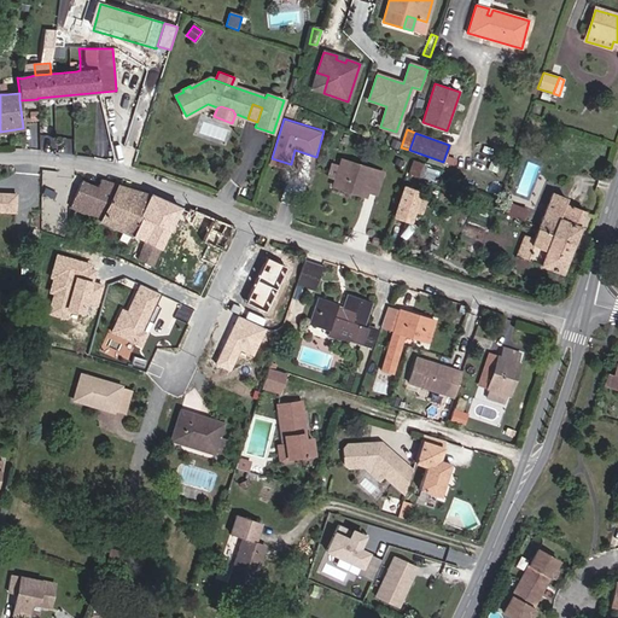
[(367,191),(372,176),(380,179),(383,173),(340,161),(334,181),(344,184),(343,190),(356,193),(357,187),(367,191)]
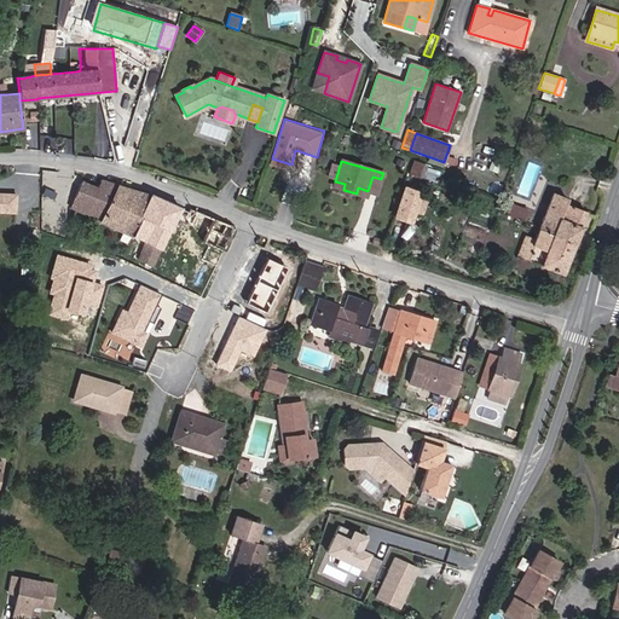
[(437,183),(439,173),(421,166),(422,165),(414,161),(410,173),(437,183)]
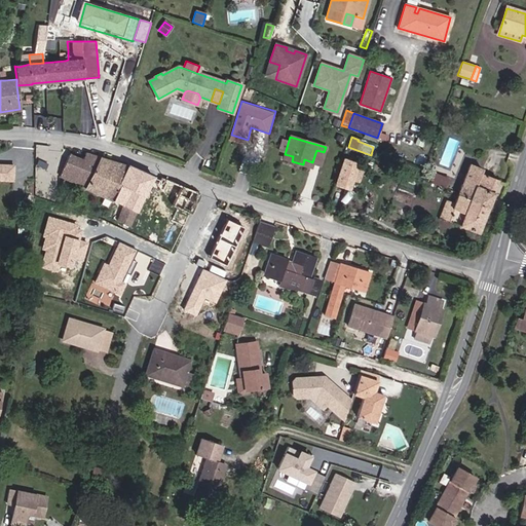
[(321,164),(324,152),(316,150),(312,162),(321,164)]
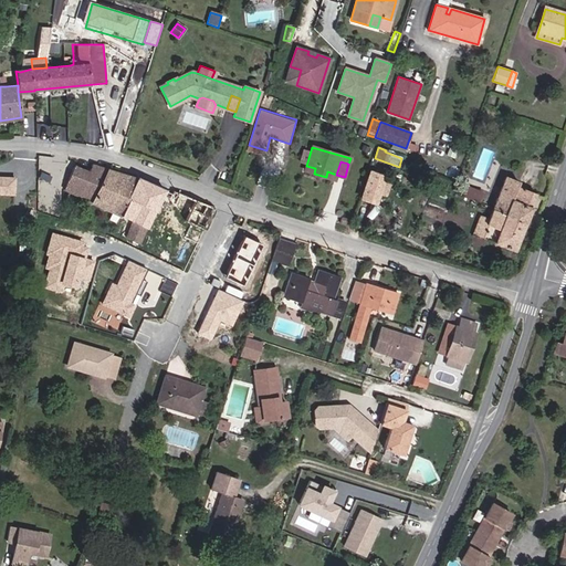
[(91,202),(107,169),(93,165),(90,173),(75,167),(65,190),(70,192),(67,197),(72,199),(74,195),(91,202)]
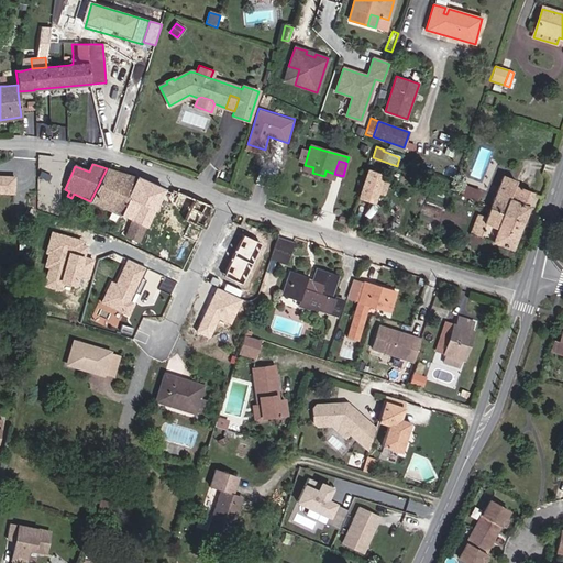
[(127,197),(135,178),(107,168),(90,201),(103,207),(100,216),(114,221),(119,214),(127,197)]
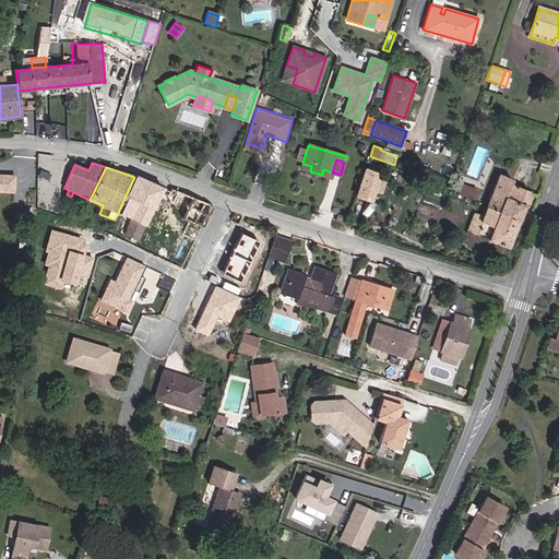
[(379,180),(381,174),(366,168),(356,195),(371,201),(375,191),(379,180)]
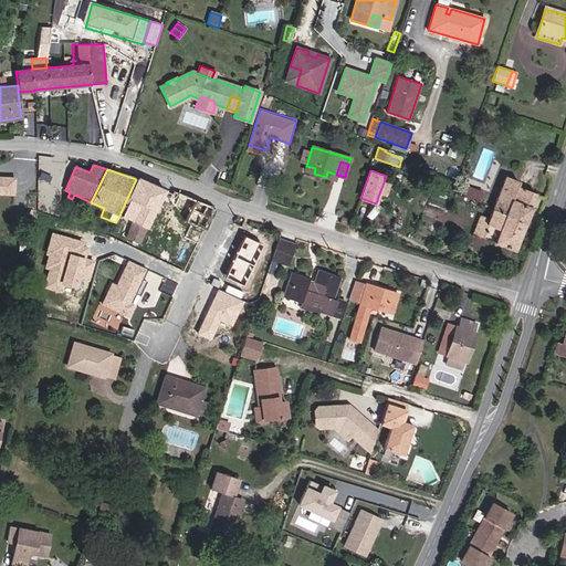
[(49,182),(51,177),(41,173),(39,178),(49,182)]
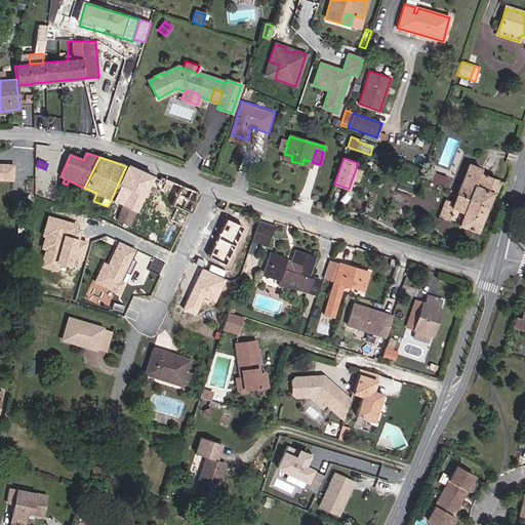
[(486,207),(496,179),(479,172),(481,168),(469,164),(457,194),(469,198),(468,200),(486,207)]
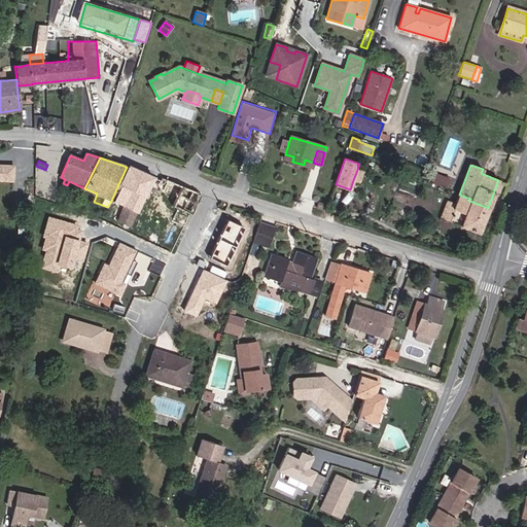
[(146,192),(153,177),(128,166),(127,167),(118,184),(144,197),(146,192)]
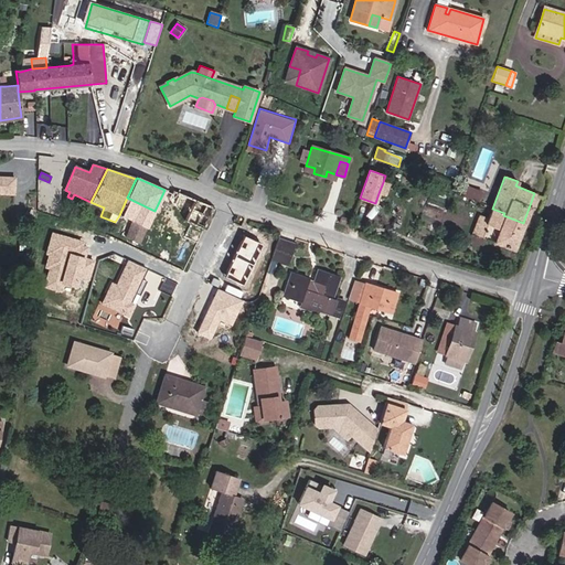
[(385,195),(388,184),(383,182),(379,193),(385,195)]
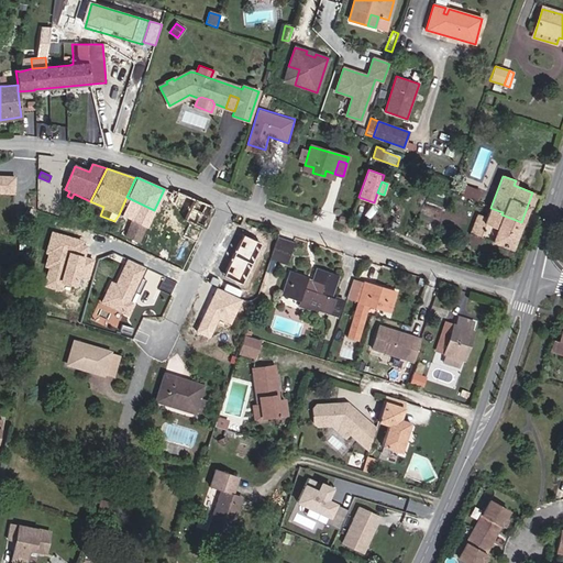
[(475,201),(479,191),(466,186),(462,196),(475,201)]
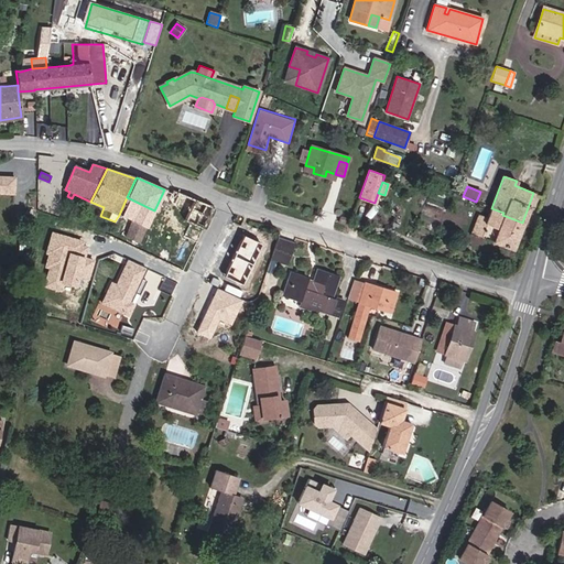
[(164,210),(172,194),(171,193),(164,190),(156,206),(164,210)]
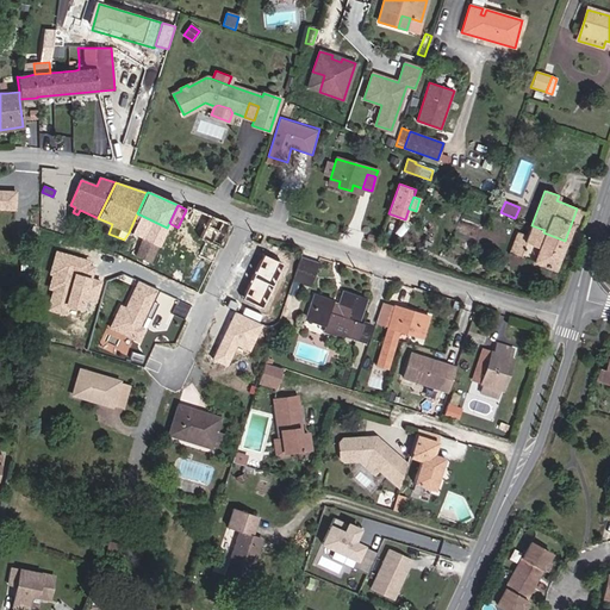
[(221,249),(231,225),(186,206),(185,209),(186,210),(178,228),(221,249)]
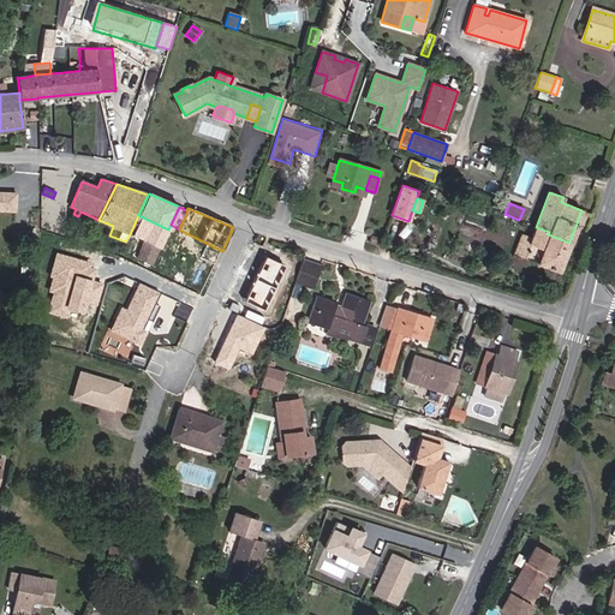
[(151,266),(168,230),(138,215),(130,234),(143,240),(139,248),(135,245),(131,254),(137,256),(136,257),(151,266)]
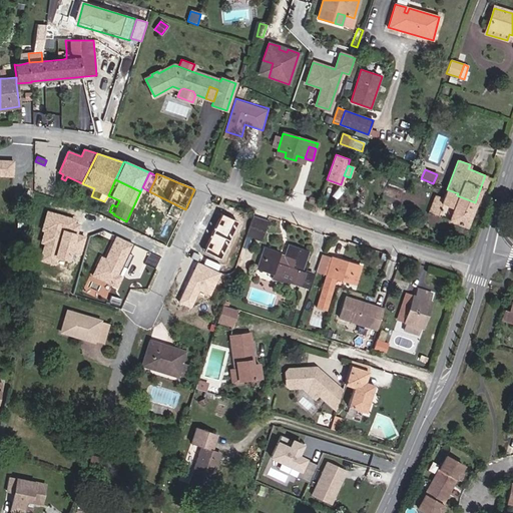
[(465,226),(475,202),(457,195),(458,193),(447,189),(443,198),(436,195),(429,212),(465,226)]
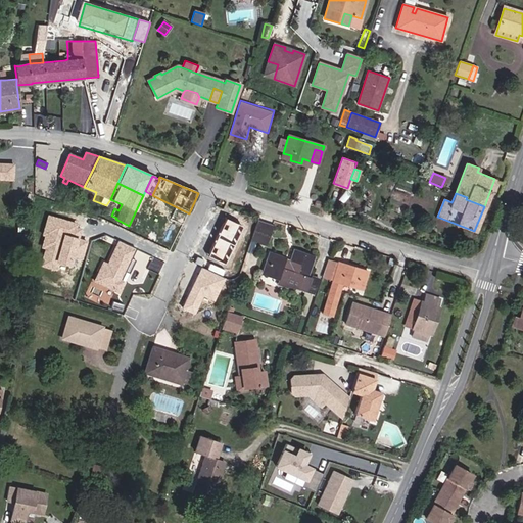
[(54,231),(56,222),(46,220),(44,229),(54,231)]
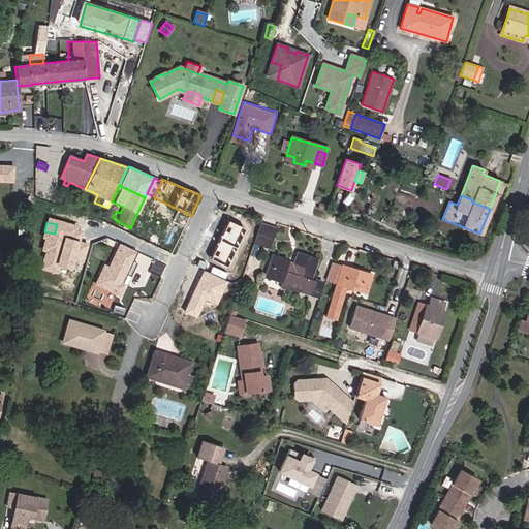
[(176,234),(180,227),(173,223),(168,229),(176,234)]
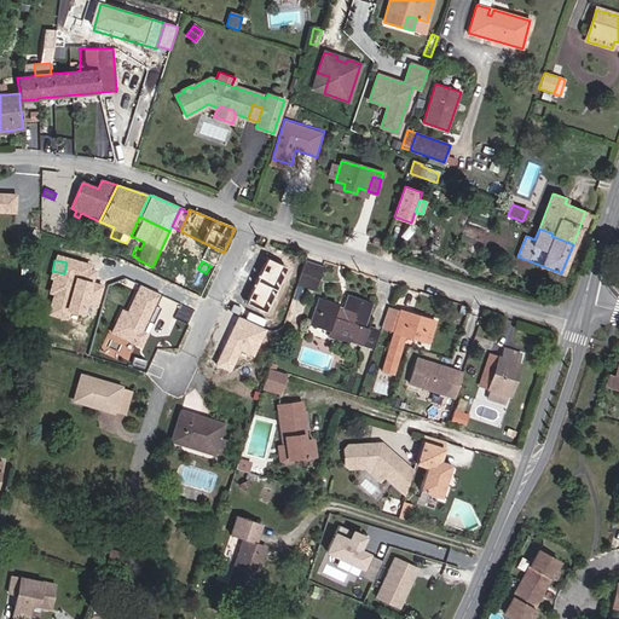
[(314,291),(323,267),(306,261),(298,285),(314,291)]
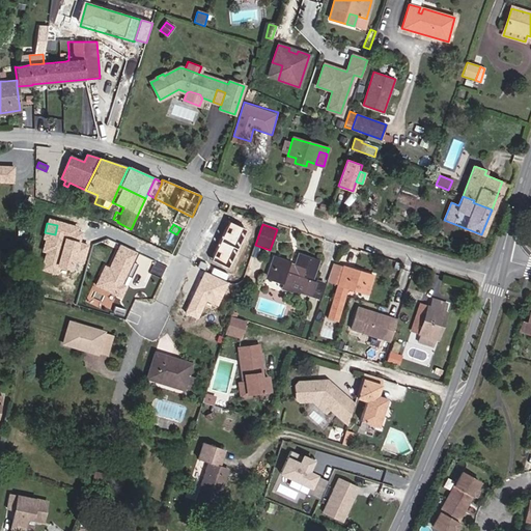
[(268,255),(270,250),(255,245),(253,250),(268,255)]
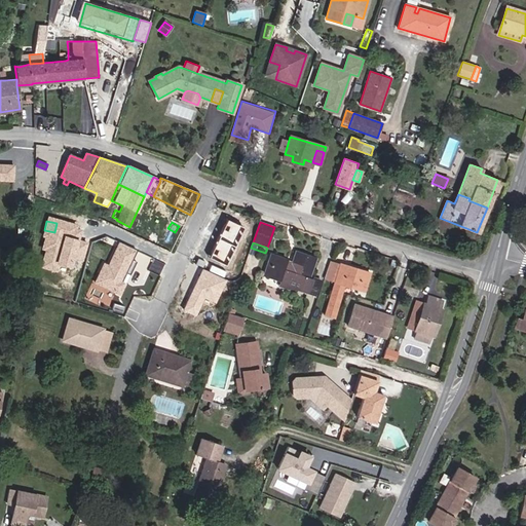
[(115,259),(120,247),(112,243),(107,255),(115,259)]
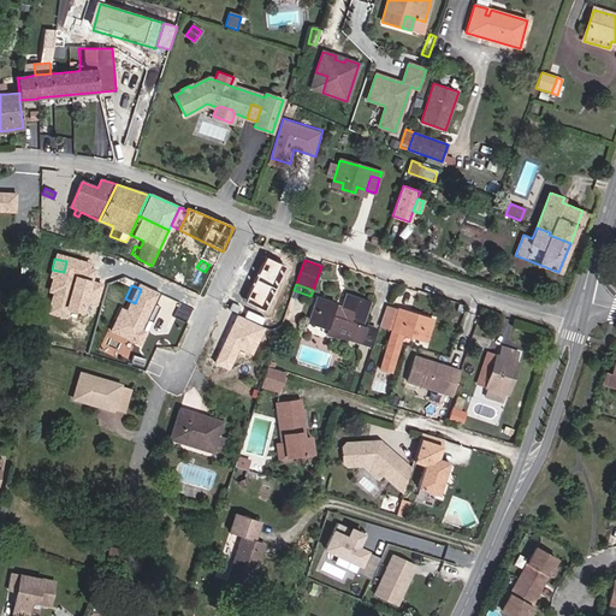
[(361,325),(368,303),(345,295),(342,307),(341,309),(337,308),(337,306),(319,298),(311,323),(329,329),(327,335),(343,341),(347,338),(361,343),(366,327),(361,325)]
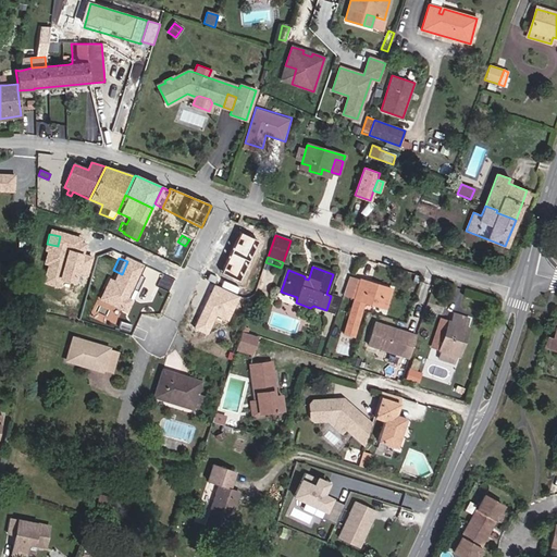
[(385,308),(391,289),(360,280),(344,333),(354,336),(364,301),(385,308)]
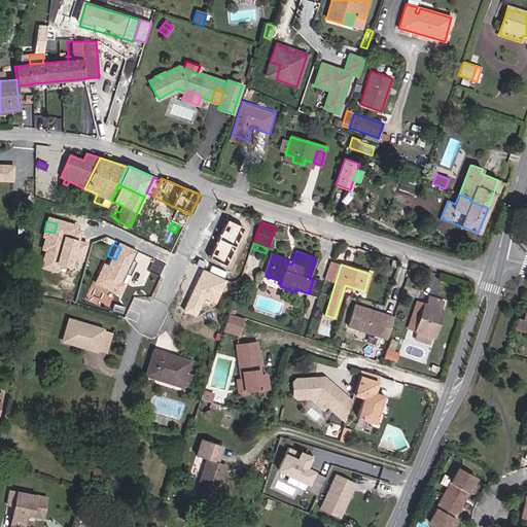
[(316,296),(321,282),(313,280),(309,293),(316,296)]
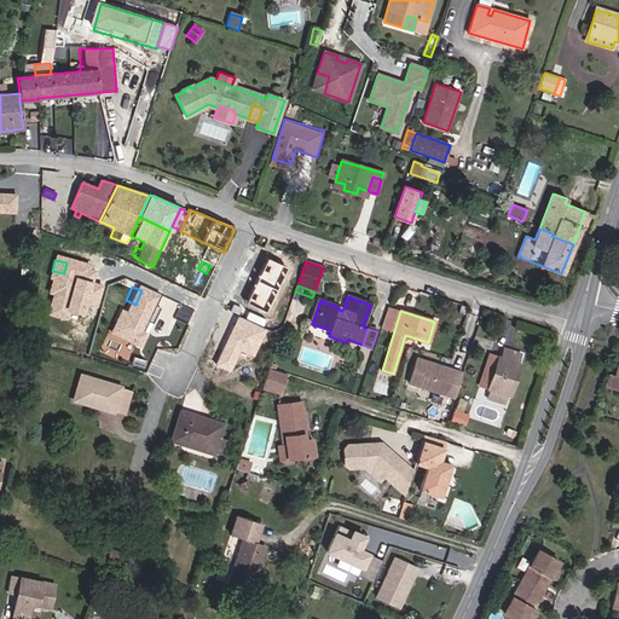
[(509,395),(519,364),(516,363),(520,354),(504,348),(501,358),(498,357),(487,388),(491,389),(487,399),(503,405),(505,394),(509,395)]
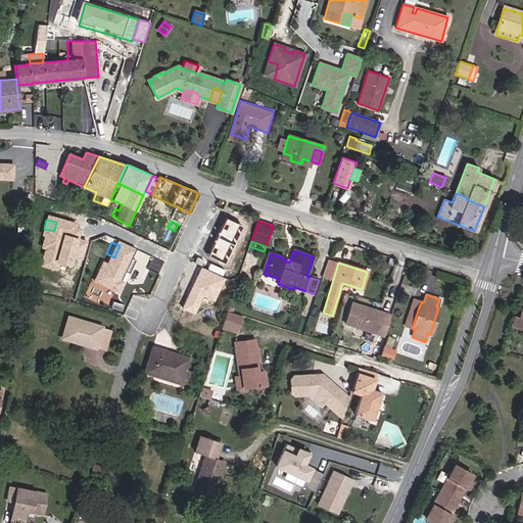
[(157,311),(154,298),(146,301),(149,313),(157,311)]
